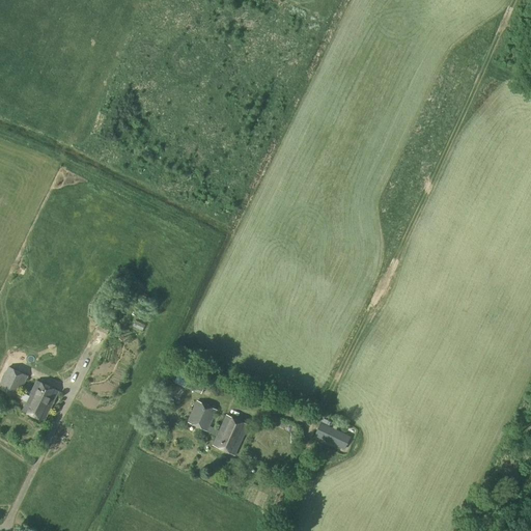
[(106,319),(111,311),(106,308),(102,317),(106,319)]
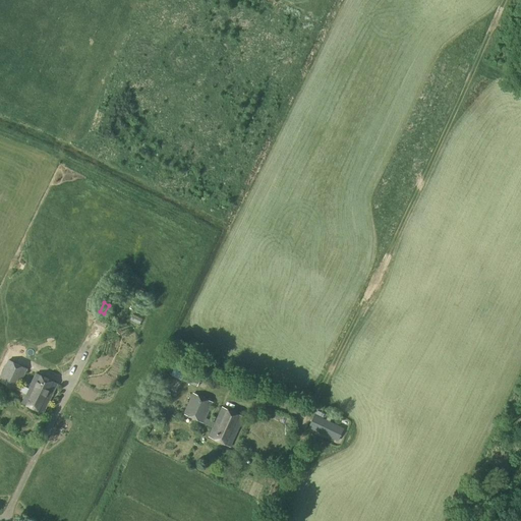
[(29,390),(19,385),(26,369),(8,360),(0,378),(0,382),(26,395),(21,404),(43,414),(57,385),(36,374),(29,390)]
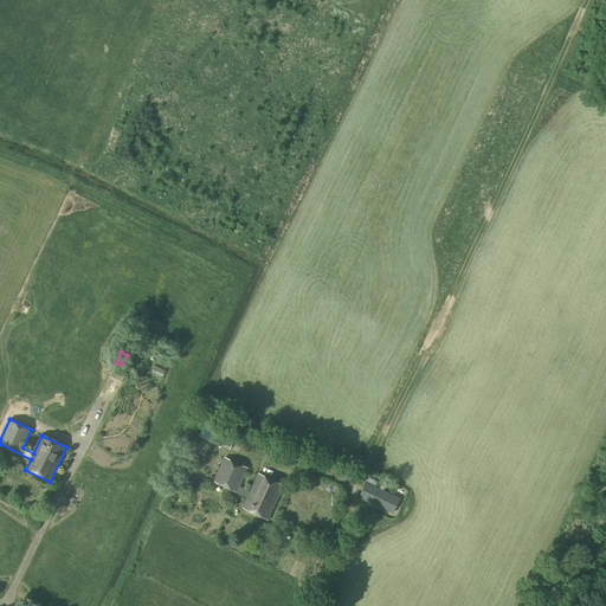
[(230,450),(233,440),(214,431),(211,442),(230,450)]
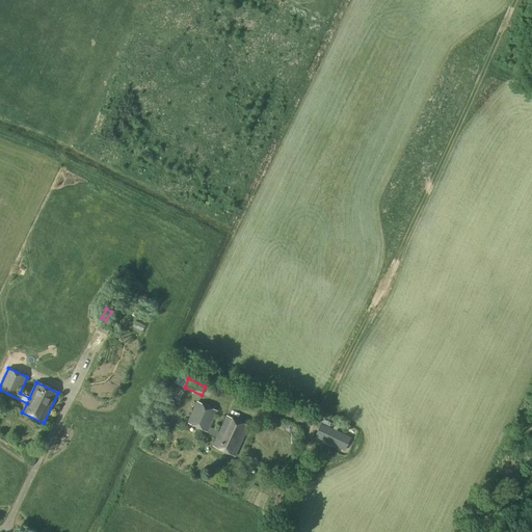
[(207,433),(217,411),(196,401),(186,424),(207,433)]
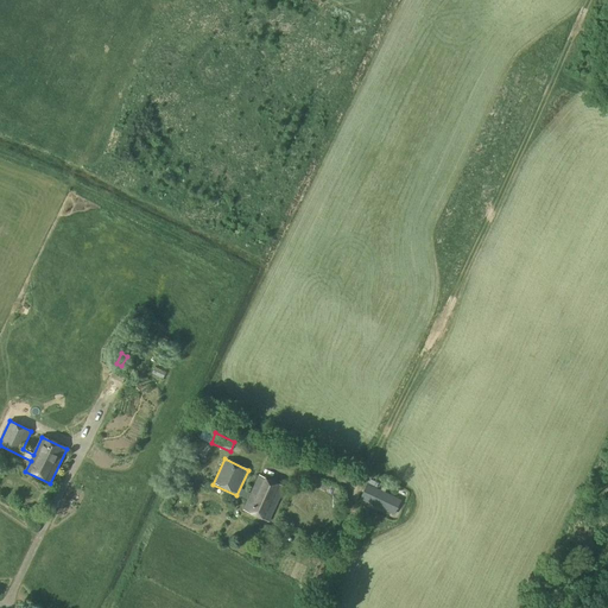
[(268,523),(284,487),(259,476),(242,511),(268,523)]
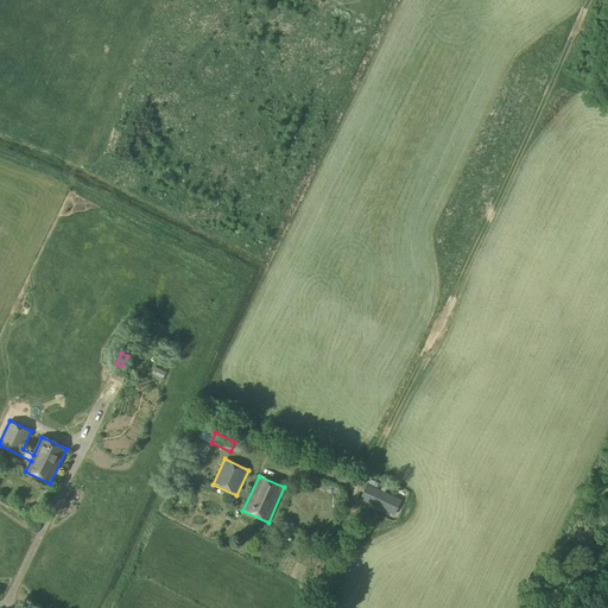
[(394,515),(401,501),(367,485),(361,499),(394,515)]
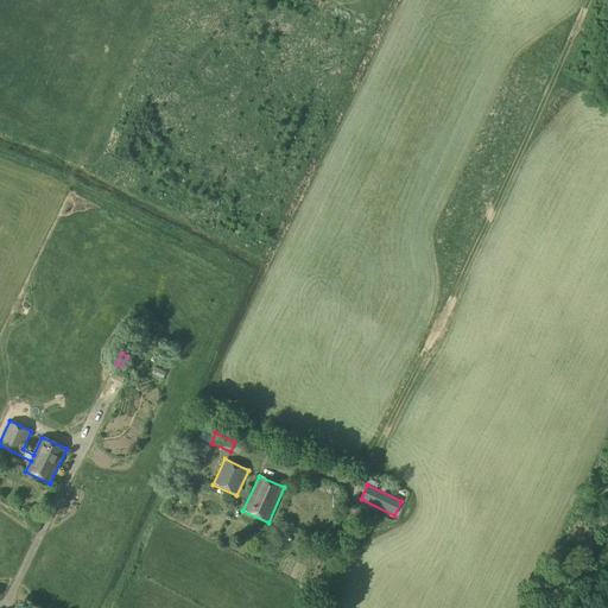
All buildings are outlined.
